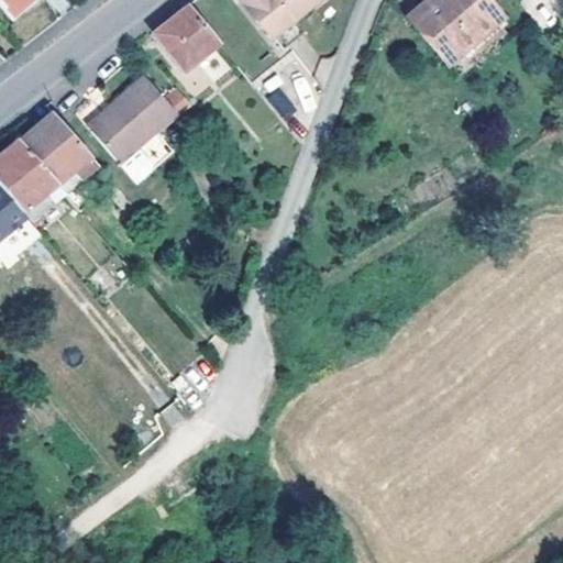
[(0,0),(0,8),(10,19),(31,0),(0,0)]
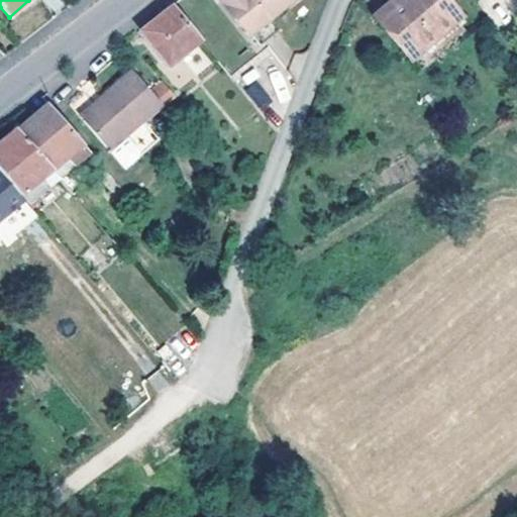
[(217,0),(246,37),(250,36),(266,23),(295,0),(217,0)]
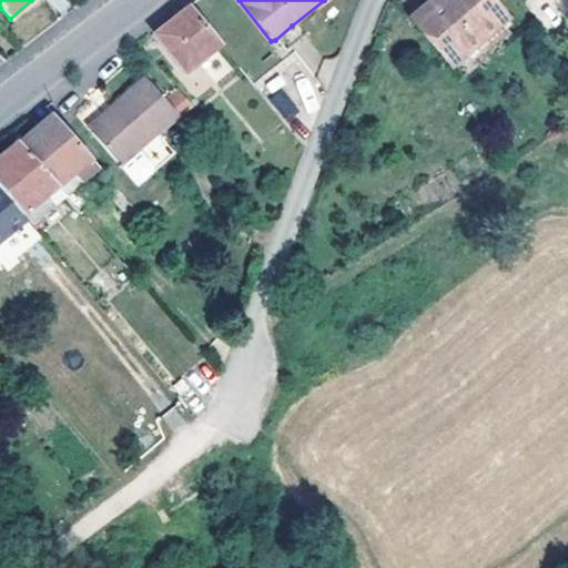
[(449,0),(436,0),(412,22),(450,68),(504,21),(486,0),(464,0),(456,7),(449,0)]
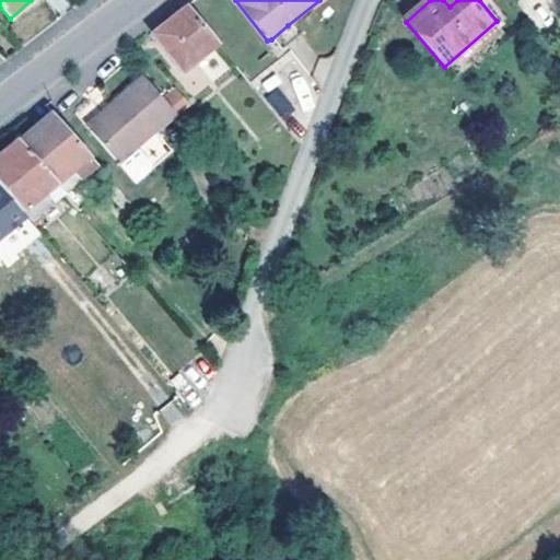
[(154,37),(184,74),(217,47),(187,11),(171,25),(154,37)]
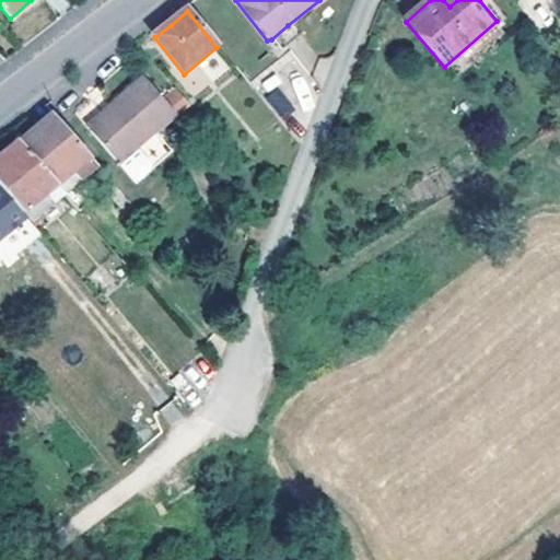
[(299,37),(288,25),(271,39),(280,51),(299,37)]
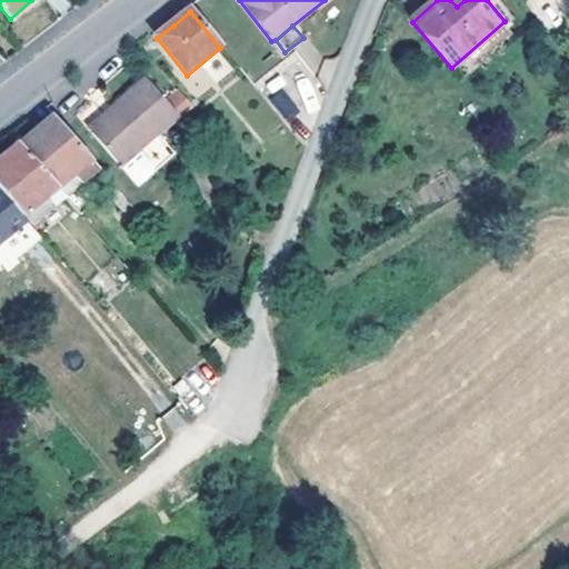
[(93,138),(120,169),(158,136),(178,118),(146,82),(115,110),(119,116),(93,138)]
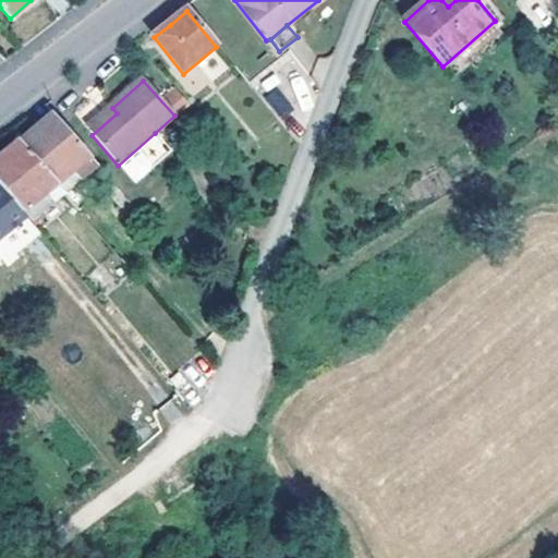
[(276,87),(264,97),(281,119),(293,109),(276,87)]
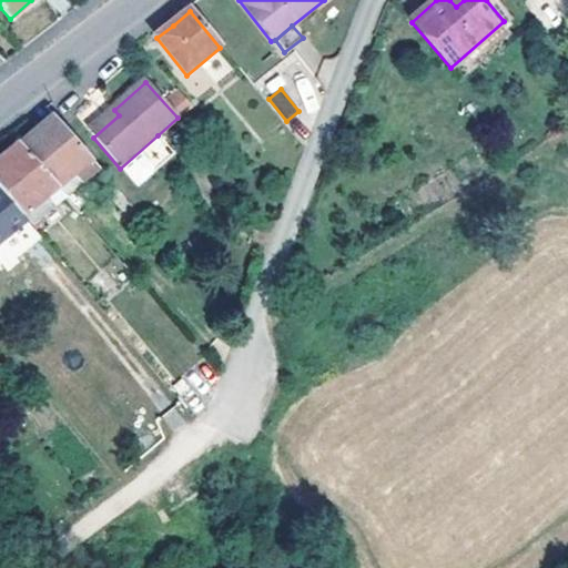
[(89,162),(54,121),(17,150),(56,192),(74,174),(89,162)]
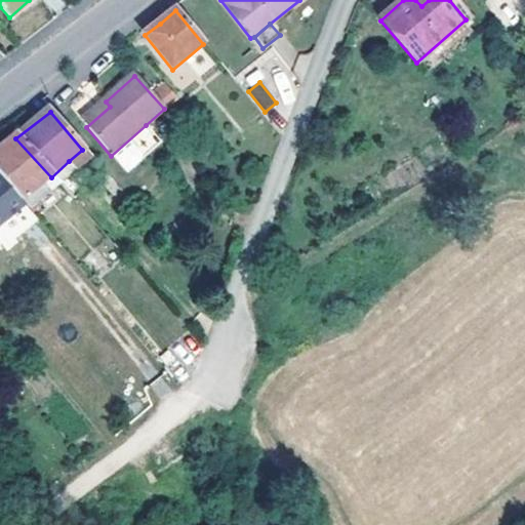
[(146,125),(111,156),(127,173),(162,145),(146,125)]
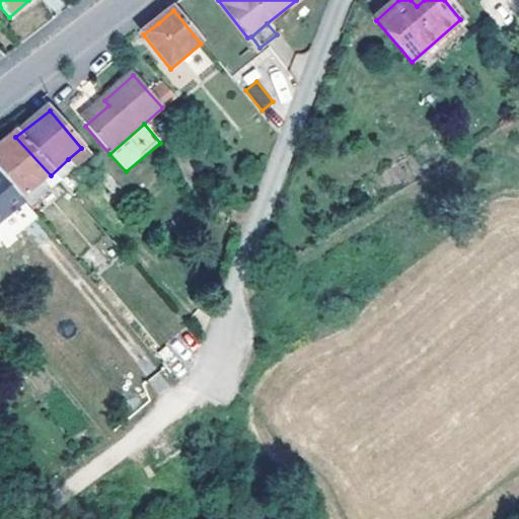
[(51,175),(15,137),(0,149),(0,173),(27,205),(57,182),(51,175)]
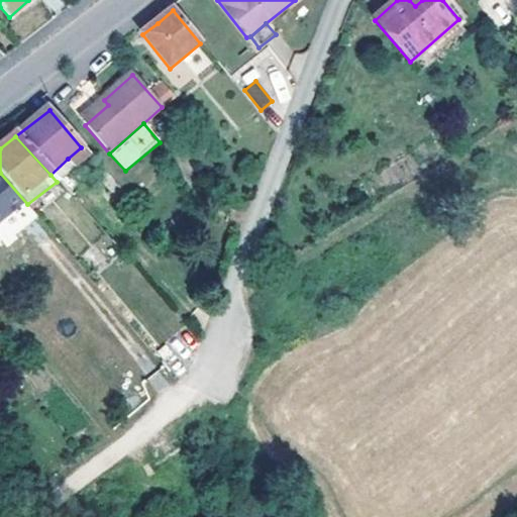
[(74,168),(88,156),(81,147),(68,159),(74,168)]
